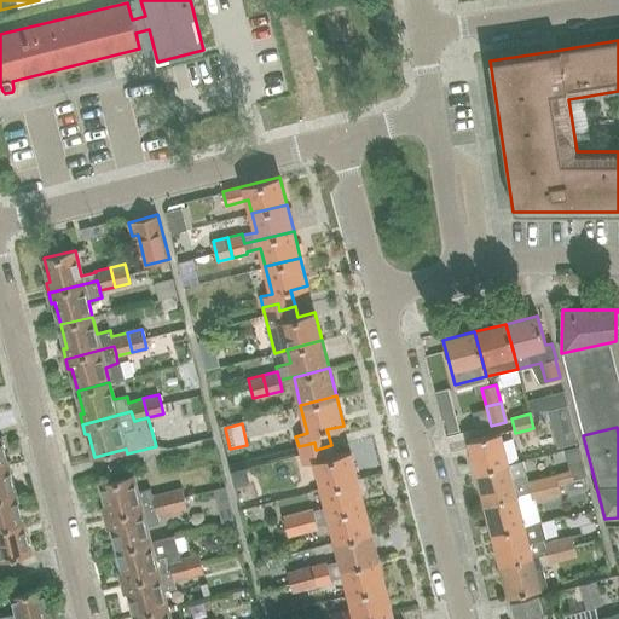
[(476,472),(508,464),(499,433),(469,440),(476,472)]
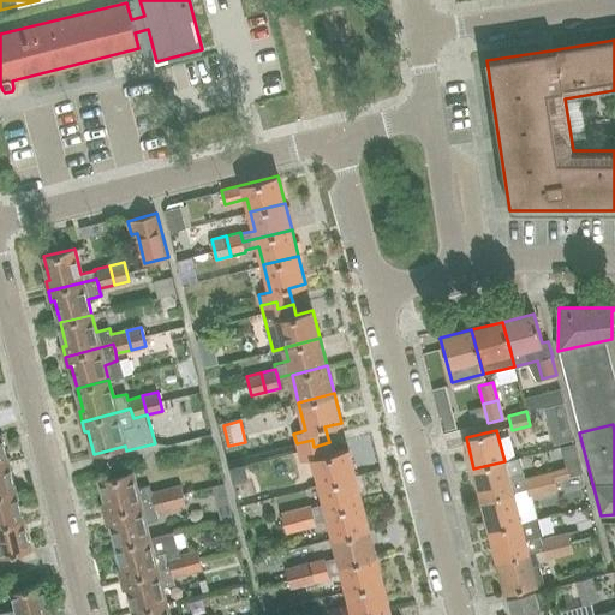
[(332,454),(329,443),(329,442),(314,447),(312,440),(297,443),(300,461),(314,459),(320,484),(354,476),(348,449),(332,454)]
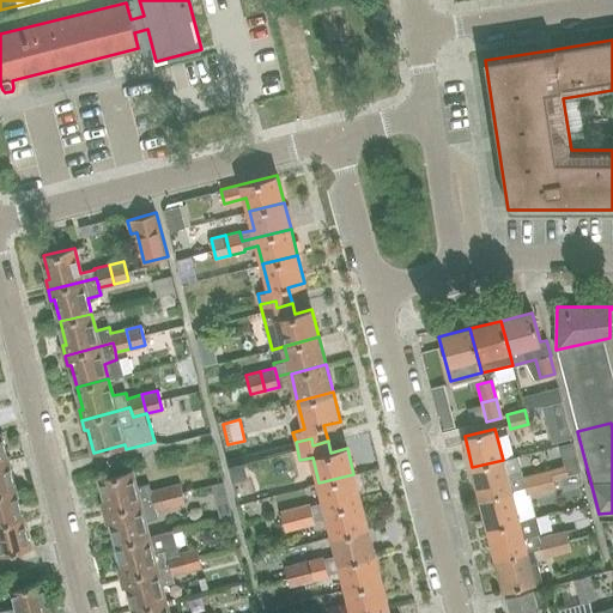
[(0,492),(16,489),(8,460),(0,461),(0,492)]
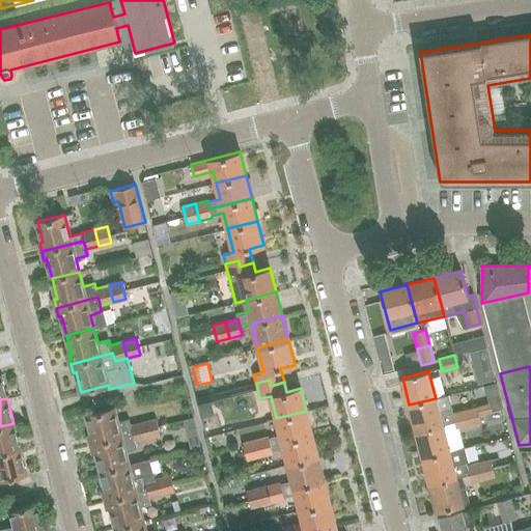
[(454,421),(453,414),(452,409),(439,412),(436,398),(409,404),(416,431),(443,424),(454,421)]
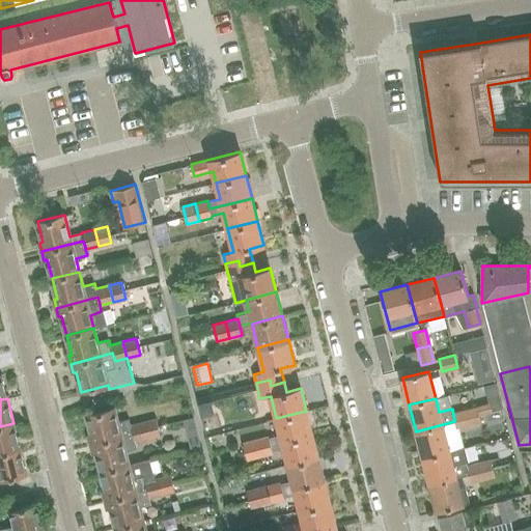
[(114,408),(86,415),(91,435),(89,436),(90,444),(133,432),(134,440),(135,442),(147,439),(143,421),(131,425),(129,419),(117,422),(114,408)]
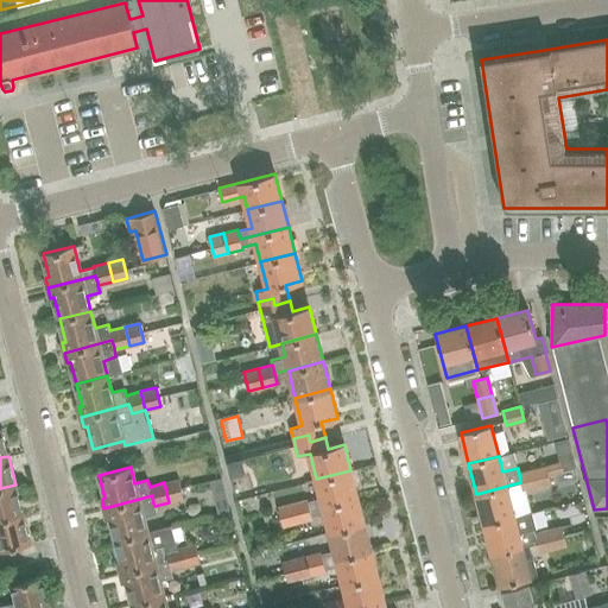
[(551,485),(549,476),(546,467),(532,470),(537,488),(551,485)]
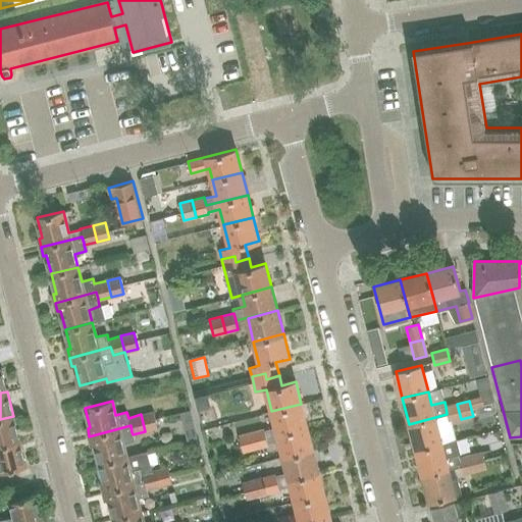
[(266,436),(307,426),(301,404),(271,411),(275,427),(264,430),(266,436)]
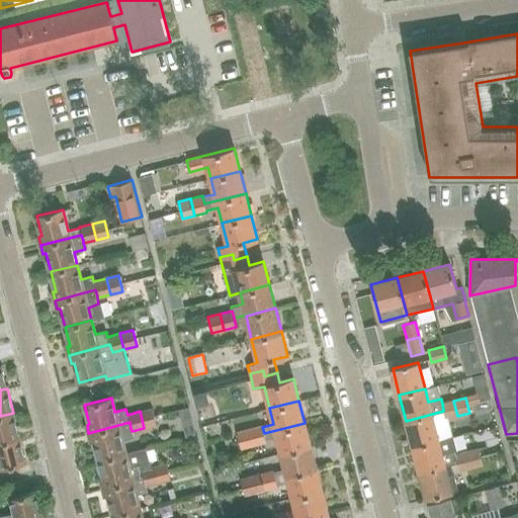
[(445,419),(457,416),(453,401),(442,404),(443,411),(445,419)]
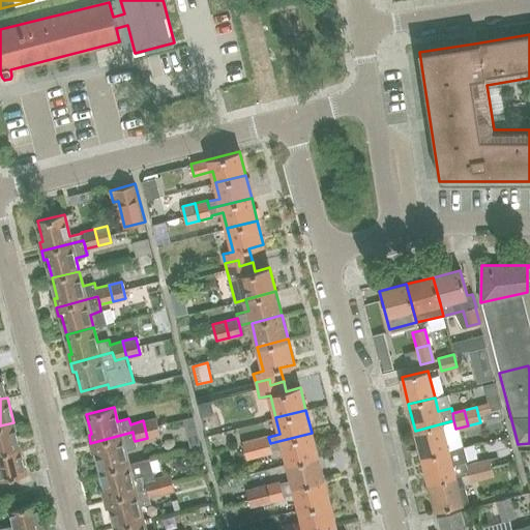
[(143,420),(147,438),(159,435),(155,417),(143,420)]
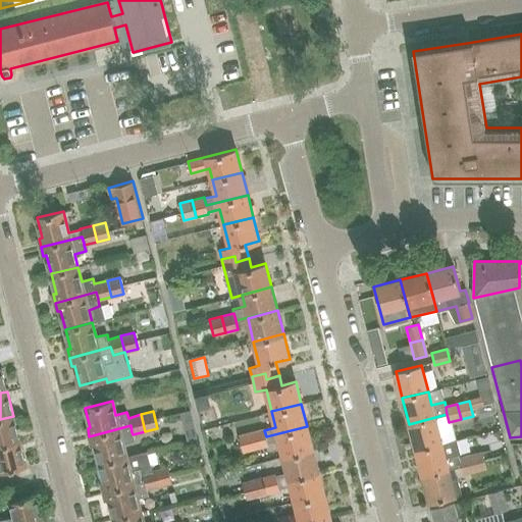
[(0,446),(20,440),(13,416),(0,419),(0,446)]
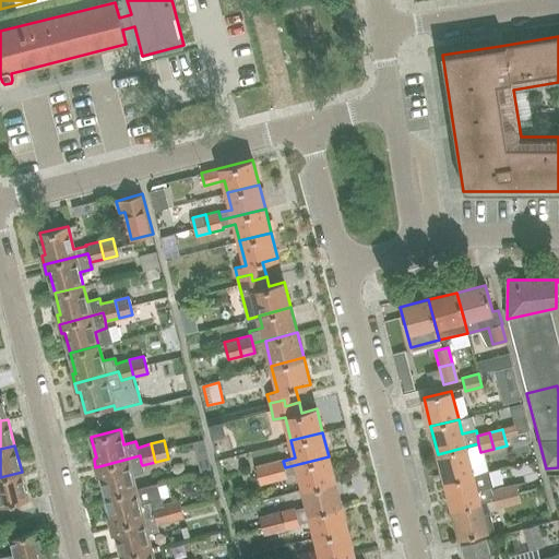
[(445,483),(473,475),(466,447),(438,454),(445,483)]
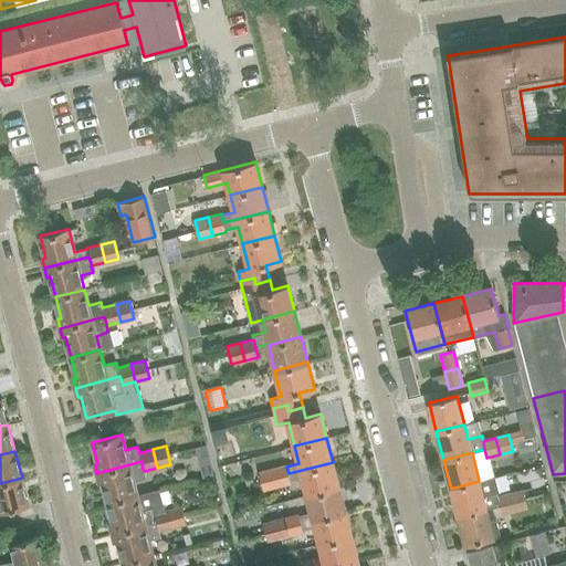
[(142,461),(96,473),(100,483),(103,482),(107,502),(137,495),(133,482),(145,478),(143,469),(142,461)]
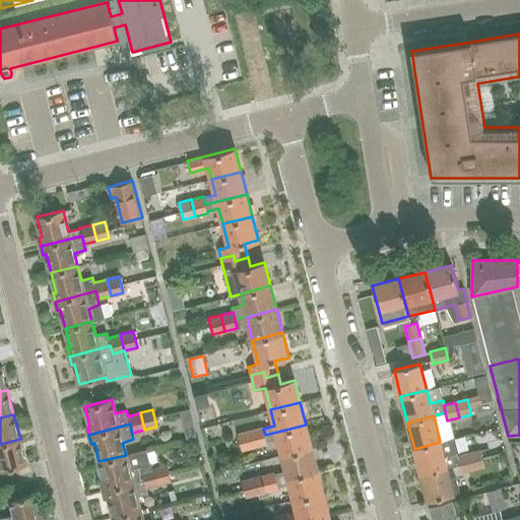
[(282,455),(312,447),(306,425),(265,435),(263,429),(263,427),(250,430),(254,447),(267,444),(266,442),(278,439),(282,455)]
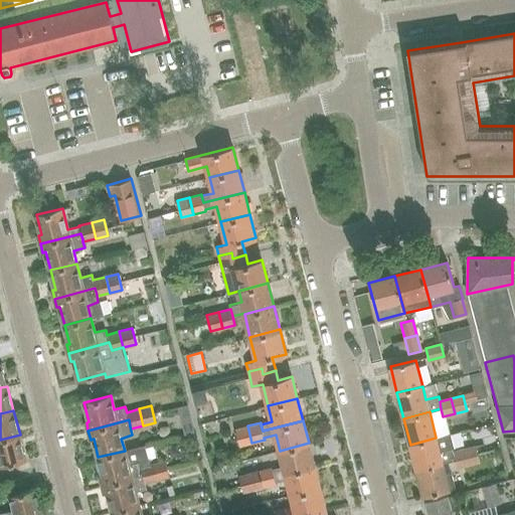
[(239,446),(251,443),(247,425),(235,430),(239,446)]
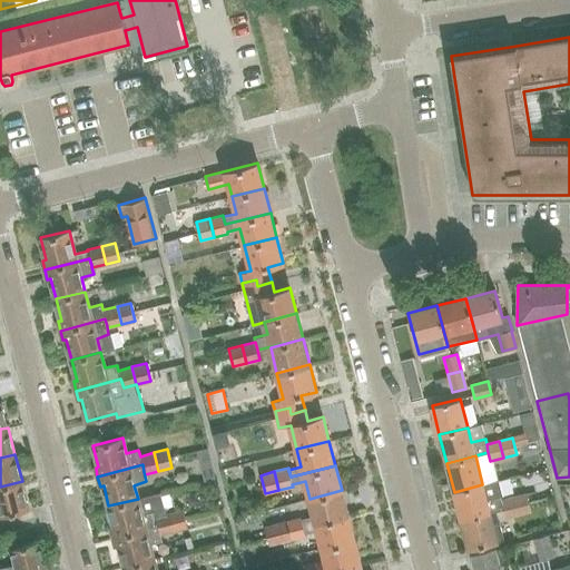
[(501,501),(500,497),(502,495),(499,480),(482,484),(454,492),(461,520),(490,512),(503,510),(501,501)]
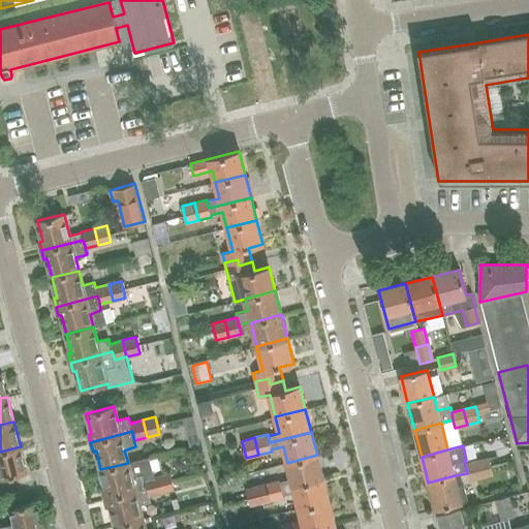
[(0,478),(27,472),(21,446),(0,452),(0,478)]
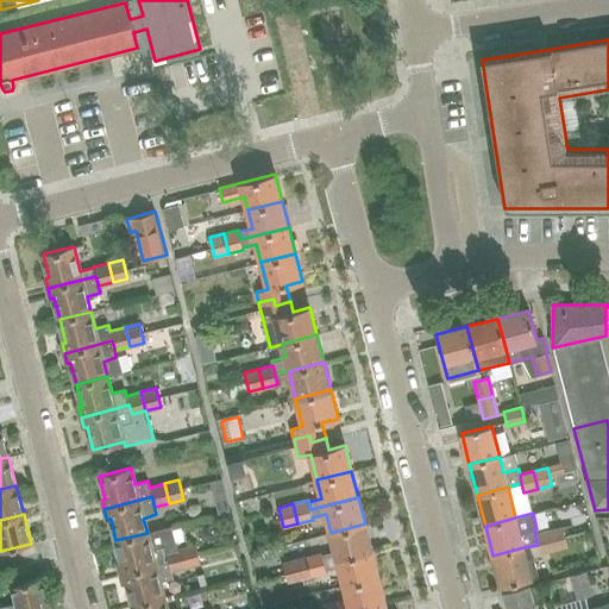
[(324,563),(371,550),(365,523),(331,533),(336,551),(321,554),(324,563)]
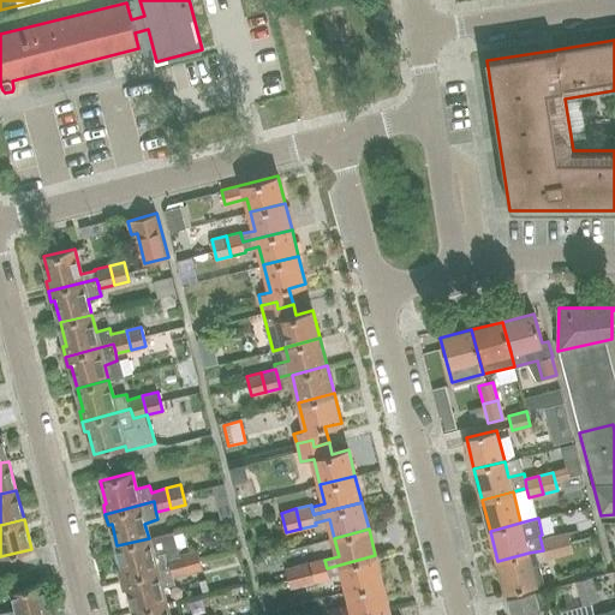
[(554,537),(559,555),(573,551),(568,533),(554,537)]
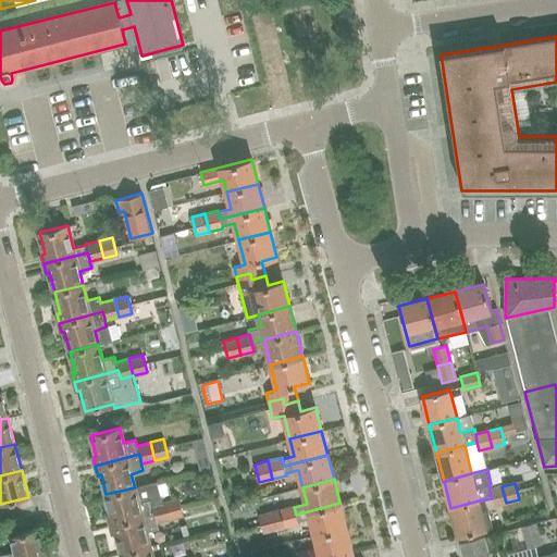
[(494,506),(506,503),(502,486),(490,490),(492,498),(494,506)]
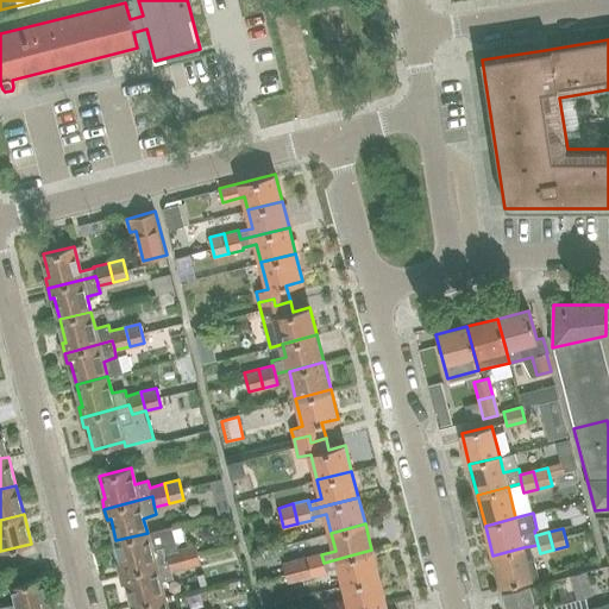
[(148,533),(115,540),(121,563),(118,564),(120,573),(169,562),(171,570),(171,571),(186,567),(181,547),(167,552),(165,546),(151,550),(148,533)]
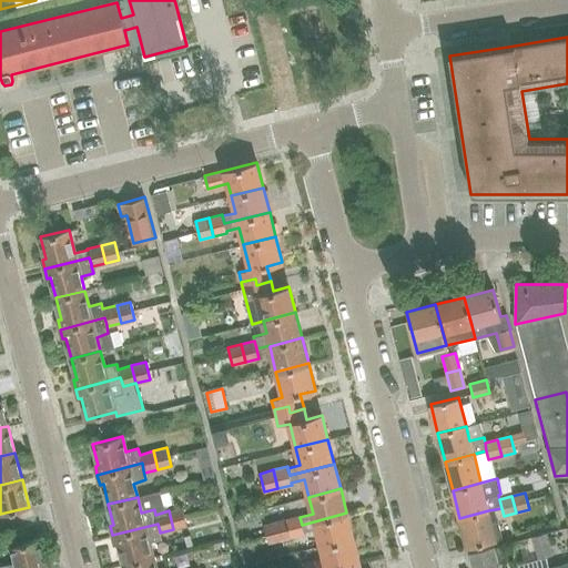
[(169,510),(173,529),(186,526),(182,507),(169,510)]
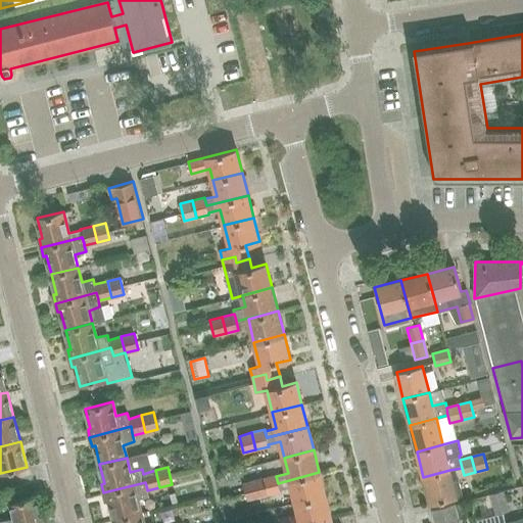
[(459,480),(453,481),(449,470),(423,477),(430,504),(463,495),(459,480)]
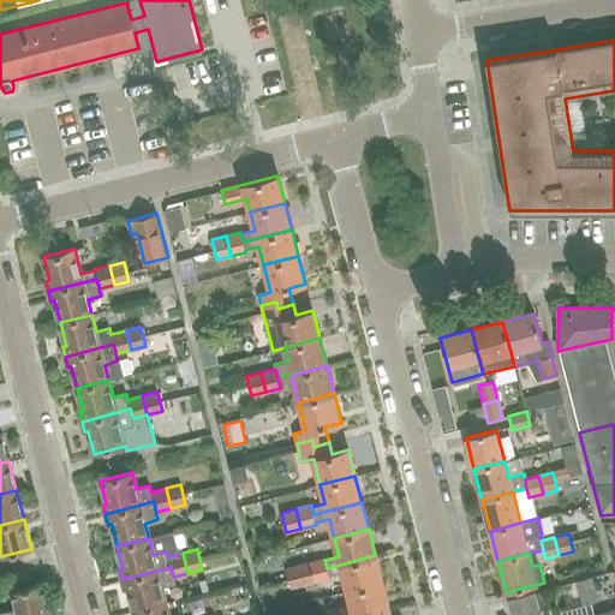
[(347,591),(382,583),(375,555),(327,568),(324,560),(324,559),(310,562),(315,581),(329,578),(329,577),(342,573),(347,591)]
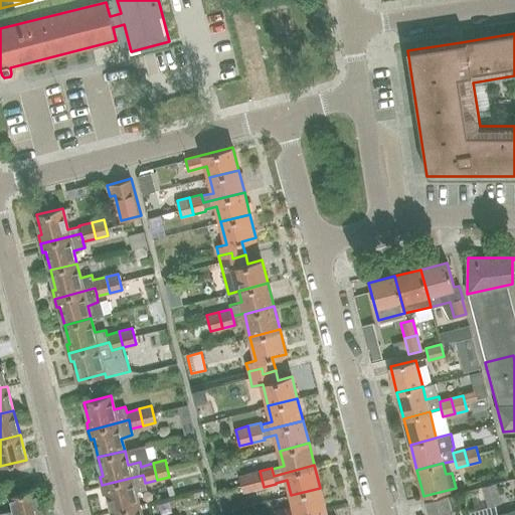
[(264,487),(260,471),(239,476),(243,492),(264,487)]
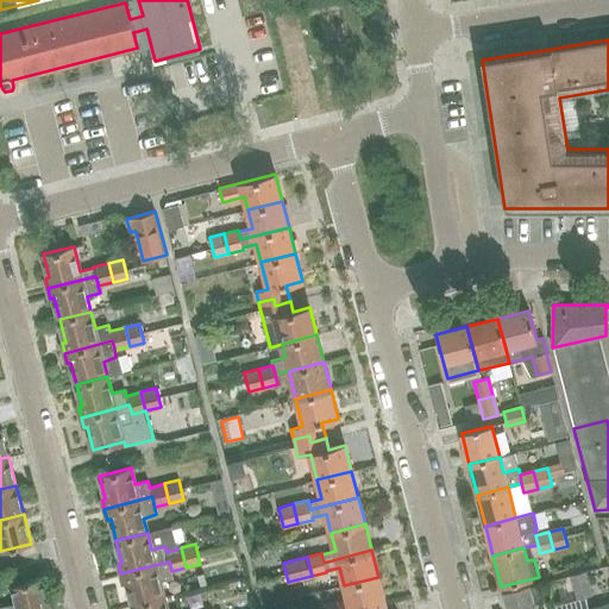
[(169,562),(120,573),(124,584),(127,583),(132,606),(164,597),(159,582),(173,578),(171,571),(171,570),(169,562)]
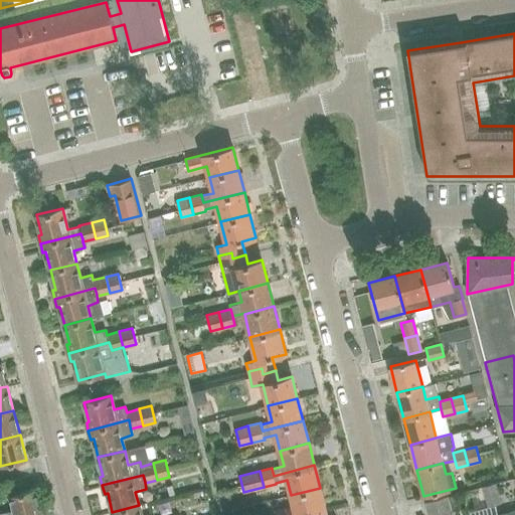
[(484,496),(498,493),(496,483),(482,487),(484,496)]
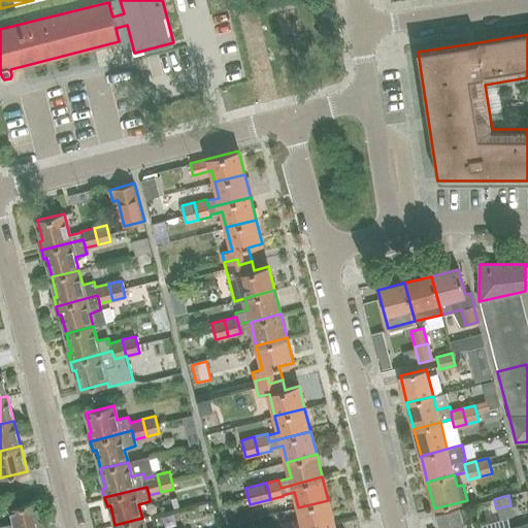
[(283,527),(316,527),(334,524),(328,500),(298,507),(301,519),(282,523),(283,527)]
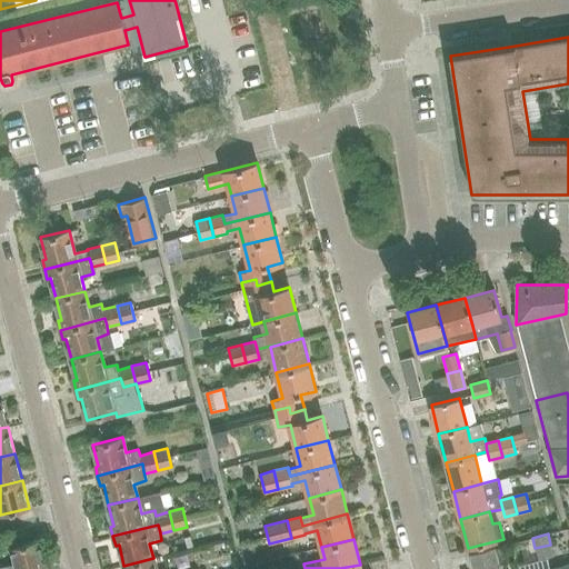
[(38,568),(47,567),(39,540),(10,547),(15,563),(8,565),(8,566),(0,567),(0,568),(38,568)]
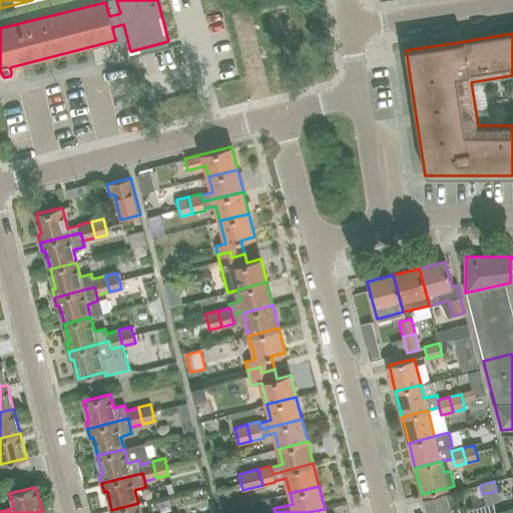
[(496,491),(482,494),(485,505),(499,501),(496,491)]
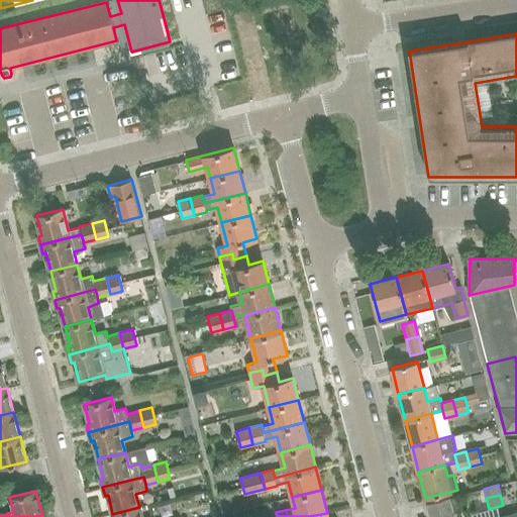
[(437,516),(436,512),(450,508),(447,499),(434,502),(426,505),(429,516),(437,516)]
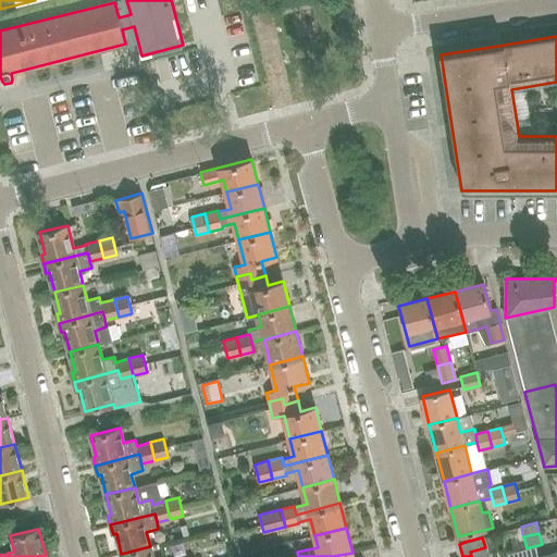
[(152,556),(150,546),(121,554),(122,556),(152,556)]
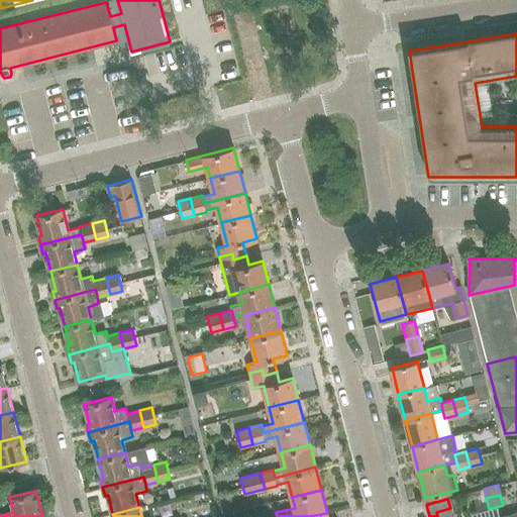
[(436,512),(437,516),(452,516),(450,508),(436,512)]
